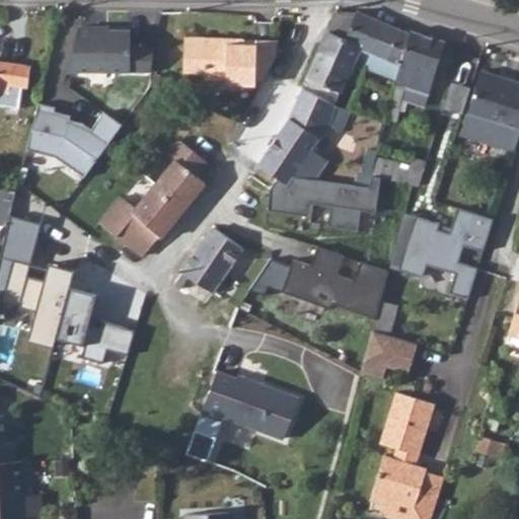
[(367,66),(375,48),(347,34),(356,11),(337,11),(319,50),(353,63),(354,61),(367,66)]
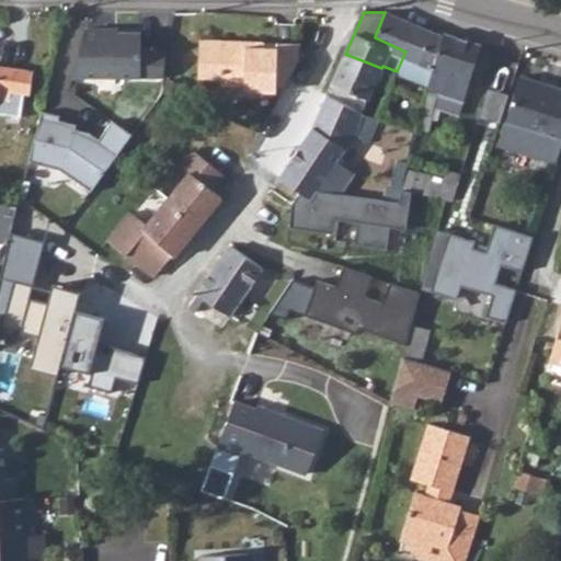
[(428,86),(444,38),(442,37),(385,12),(375,37),(405,52),(397,71),(427,84),(428,86)]
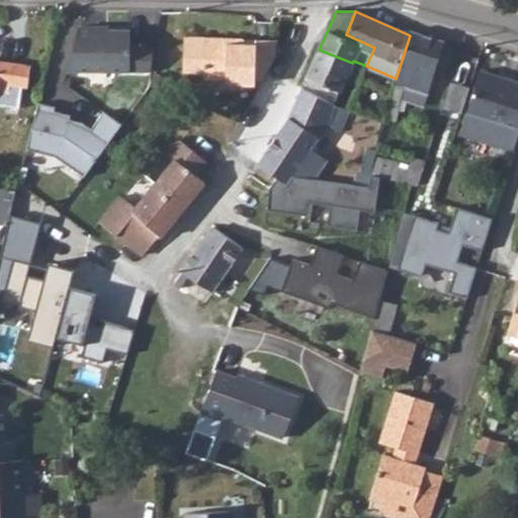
[(93,28),(79,25),(69,71),(153,72),(156,48),(132,48),(133,29),(93,28)]
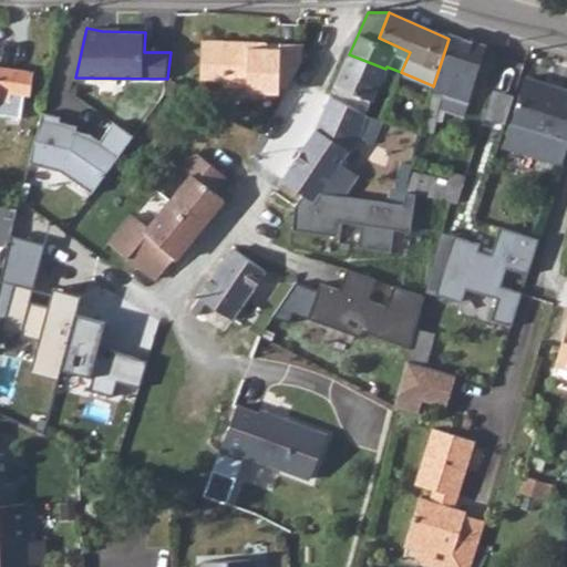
[(465,116),(486,44),(449,33),(446,38),(449,39),(433,86),(432,85),(420,130),(433,132),(439,106),(465,116)]
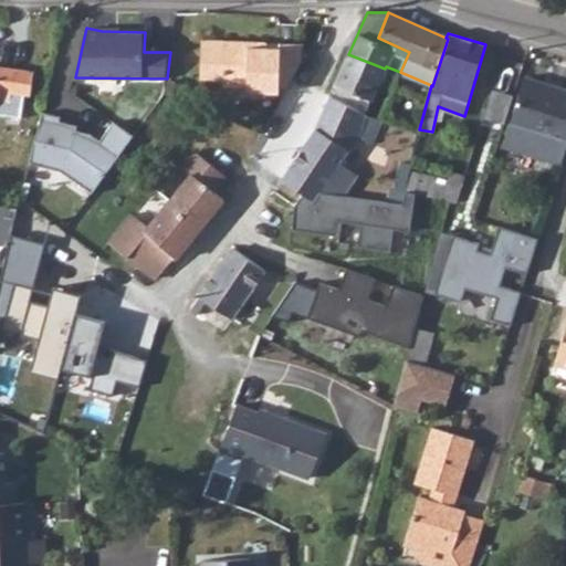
[(303,60),(304,48),(266,46),(266,41),(224,40),(202,39),(200,73),(222,75),(222,85),(247,86),(247,92),(279,93),(279,86),(287,86),(303,60)]
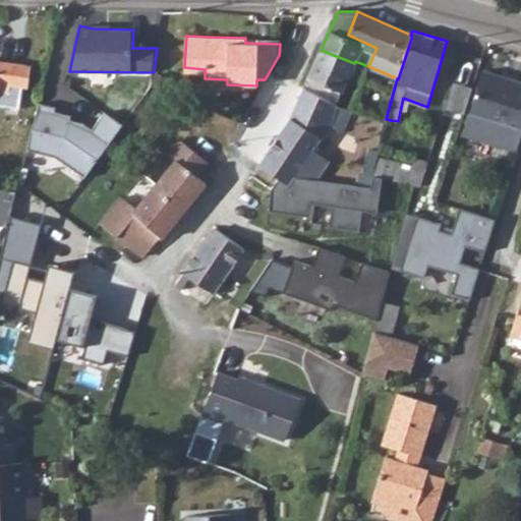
[(351,110),(368,66),(355,61),(354,63),(321,50),(304,88),(323,97),(336,106),(348,109),(351,110)]
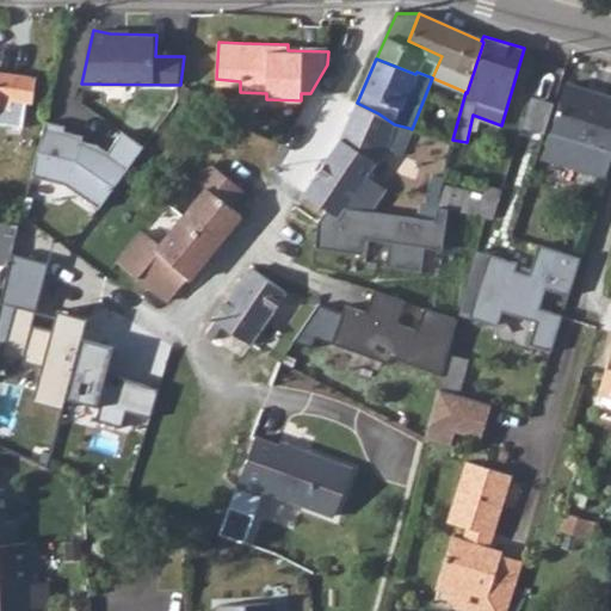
[(31,102),(35,78),(0,72),(0,122),(23,125),(26,100),(31,102)]
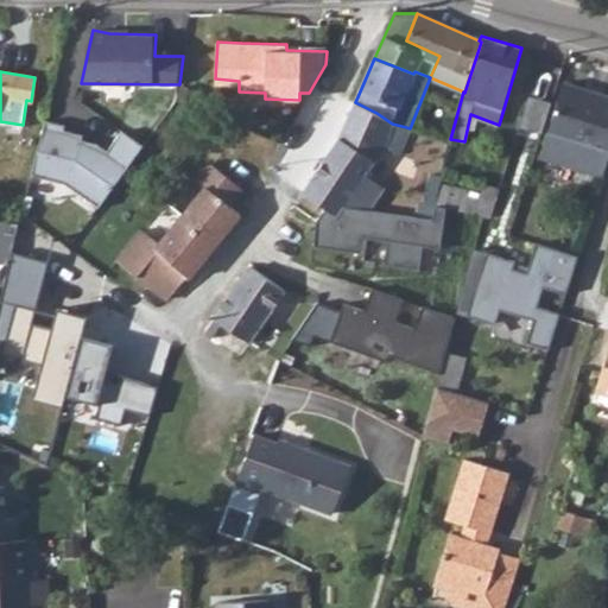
[(539,158),(602,177),(607,158),(607,96),(605,95),(603,99),(562,86),(539,158)]
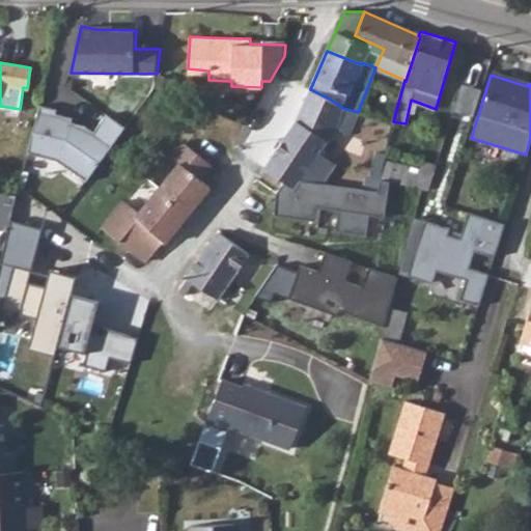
[(465,82),(456,108),(478,114),(485,88),(465,82)]
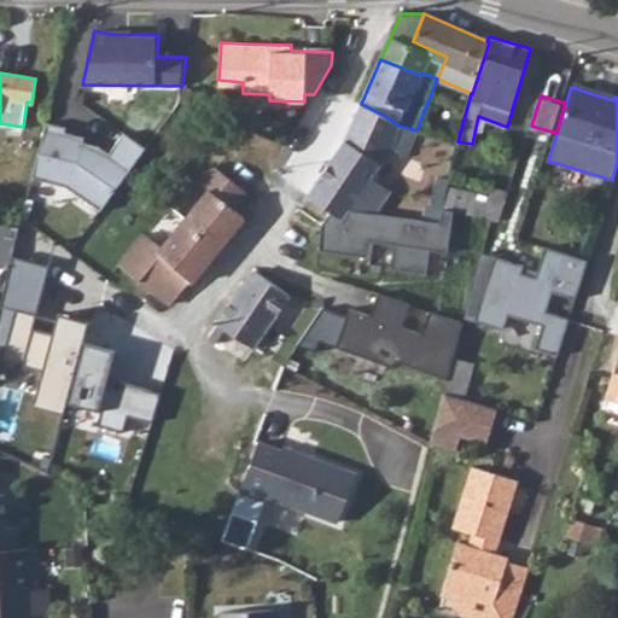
[(408,147),(413,129),(398,126),(383,115),(361,104),(345,140),(307,194),(340,220),(349,208),(375,213),(391,191),(372,176),(395,146),(408,147)]
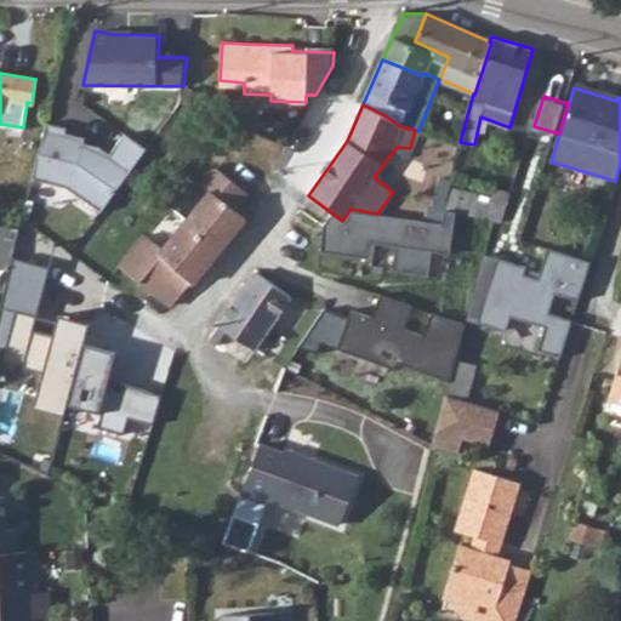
[(46,123),(33,178),(70,188),(102,212),(148,149),(125,134),(110,154),(98,146),(84,142),(85,137),(66,132),(67,127),(46,123)]
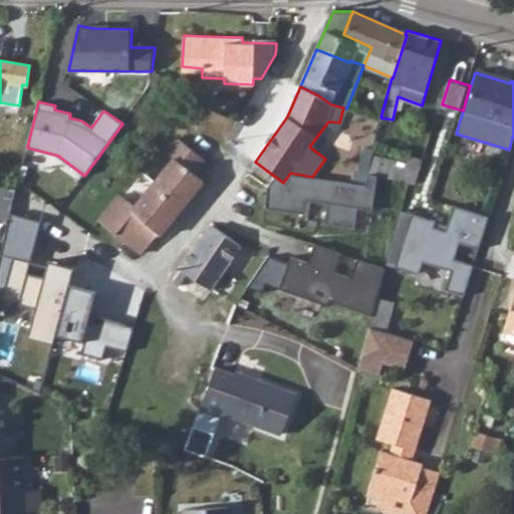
[(142,253),(203,181),(194,173),(205,160),(179,137),(166,151),(174,158),(135,206),(119,194),(99,221),(142,253)]
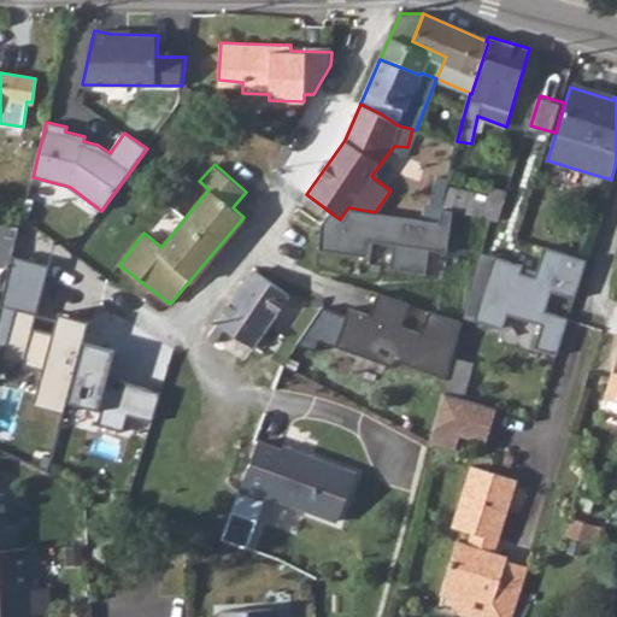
[(439,223),(442,207),(446,187),(447,182),(438,180),(430,209),(424,206),(422,219),(439,223)]
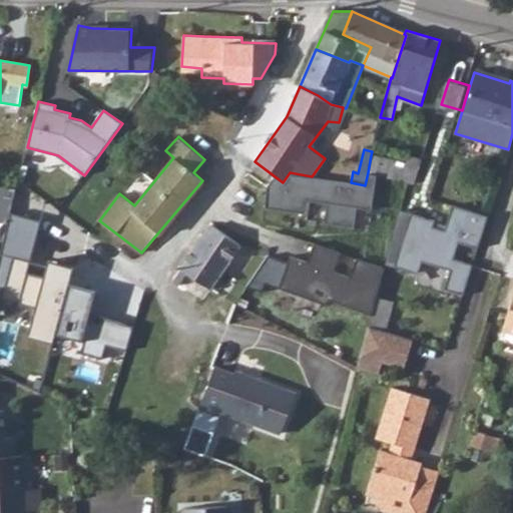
[(415,182),(421,158),(409,154),(406,164),(371,155),(368,172),(373,173),(415,182)]
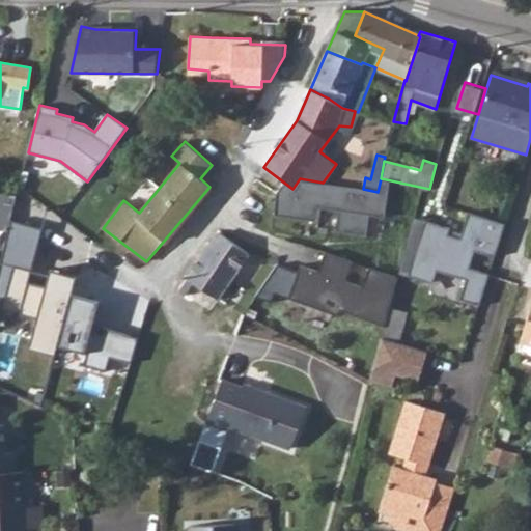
[(384,217),(386,179),(381,178),(378,192),(323,183),(300,178),(292,189),(277,183),(273,192),(271,214),(318,220),(319,208),(336,211),(333,231),(365,236),(366,216),(384,217)]
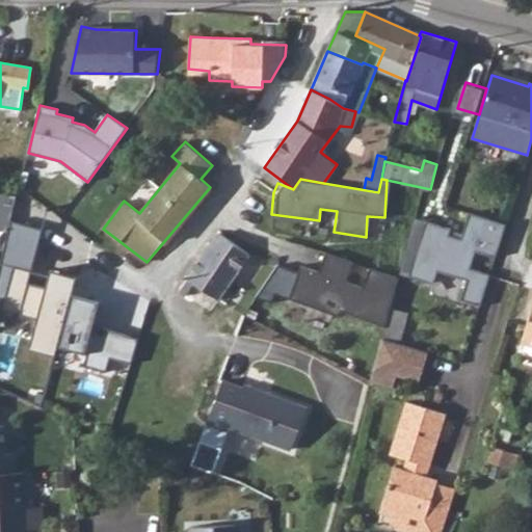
[(0,229),(8,230),(18,195),(0,193),(0,229)]
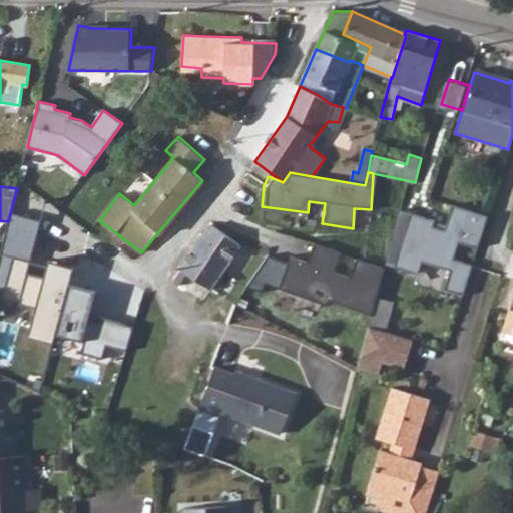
[(461,293),(486,216),(447,204),(442,228),(431,226),(432,219),(398,210),(384,267),(417,272),(420,262),(447,269),(440,287),(461,293)]
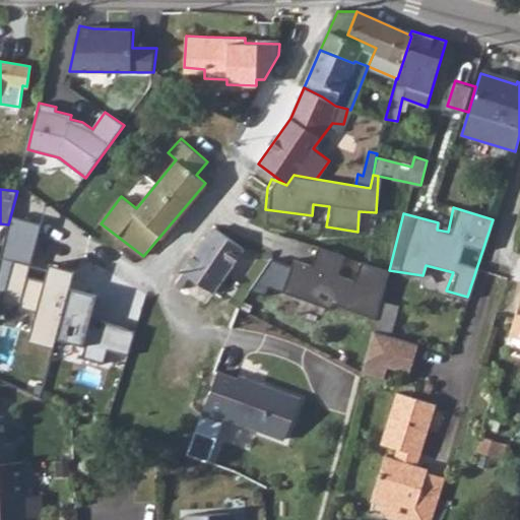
[(29,337),(53,343),(72,270),(52,265),(47,283),(24,277),(39,224),(15,218),(0,275),(0,301),(37,311),(29,337)]
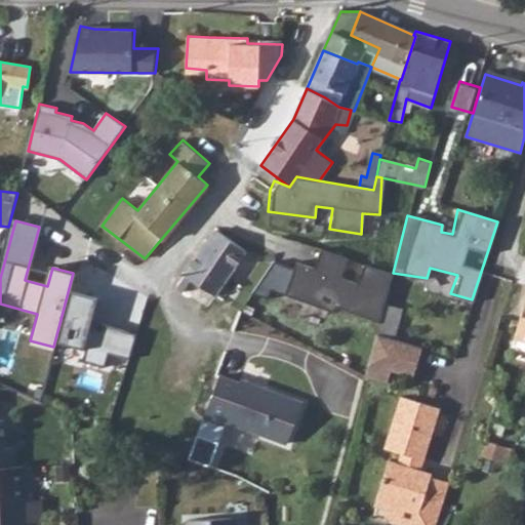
[(208,307),(246,251),(215,229),(197,255),(177,287),(208,307)]
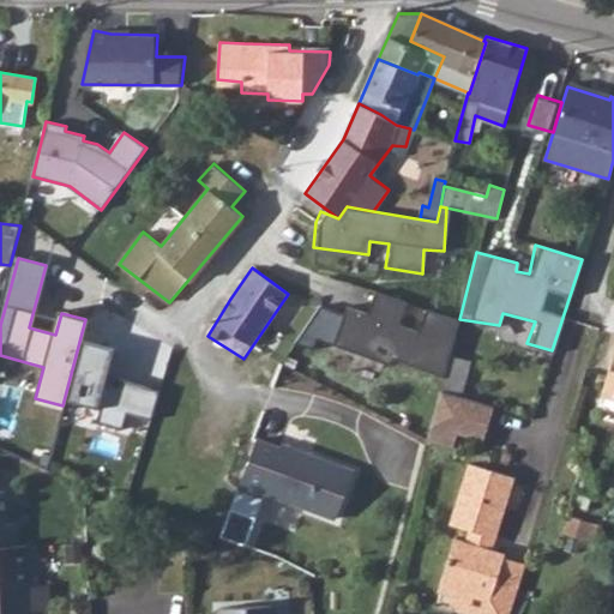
[(392,359),(444,377),(450,355),(459,319),(426,307),(419,330),(399,324),(408,301),(375,290),(367,313),(347,306),(344,314),(320,306),(294,344),(313,350),(317,339),(390,366),(392,359)]
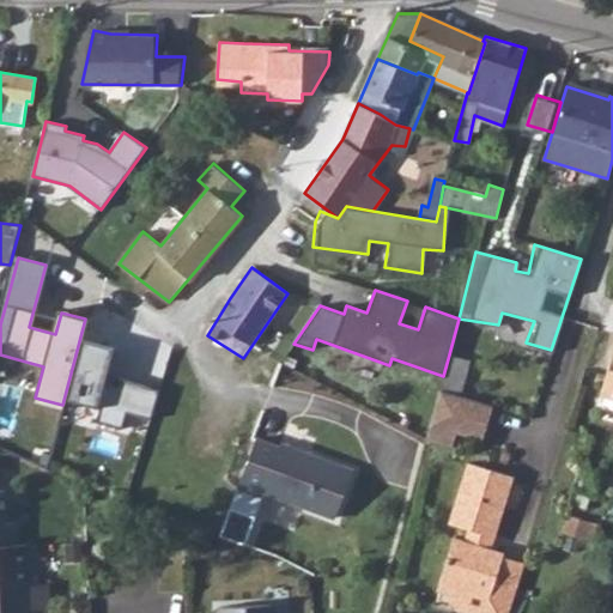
[(149,418),(157,388),(121,378),(117,388),(105,384),(114,351),(82,343),(67,396),(104,406),(101,418),(122,424),(126,412),(149,418)]
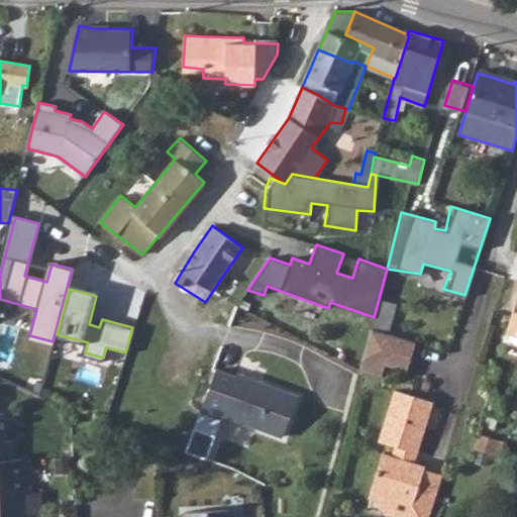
[(516,298),(507,330),(516,332),(516,298)]
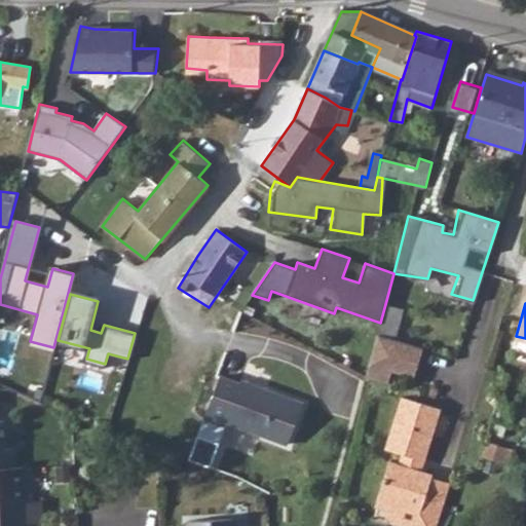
[(395,339),(404,309),(385,304),(380,323),(377,334),(395,339)]
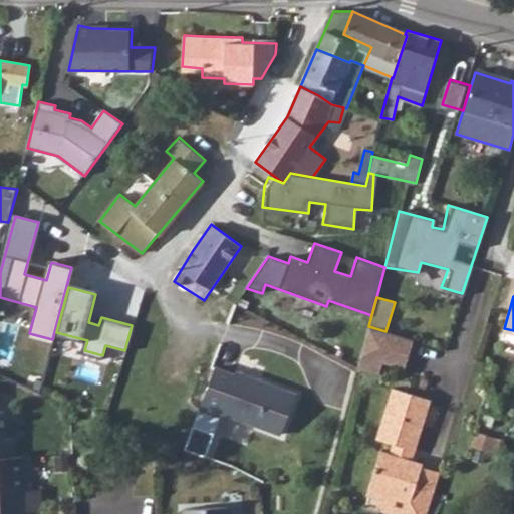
[(386,331),(368,326),(358,367),(379,374),(382,362),(400,367),(409,339),(386,331)]
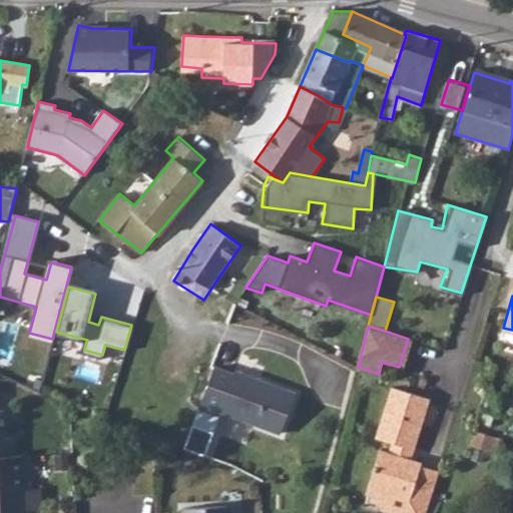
[(399,367),(404,369),(413,340),(408,339),(399,367)]
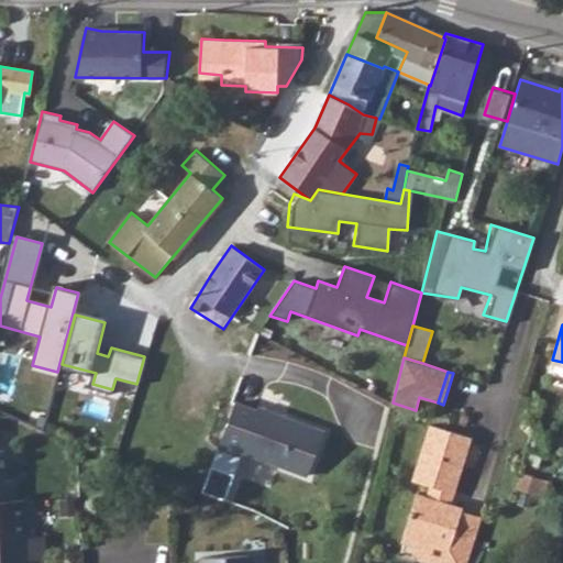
[(257,456),(274,416),(235,401),(219,449),(242,456),(243,452),(257,456)]
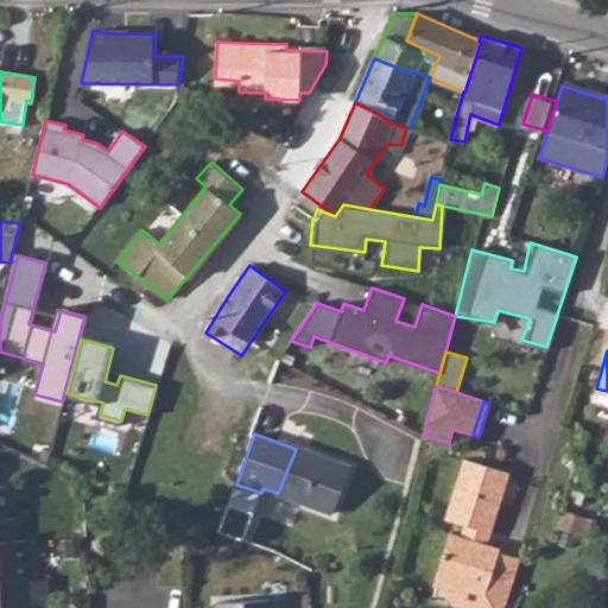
[(278,493),(331,514),(349,466),(306,450),(305,453),(296,449),(278,493)]
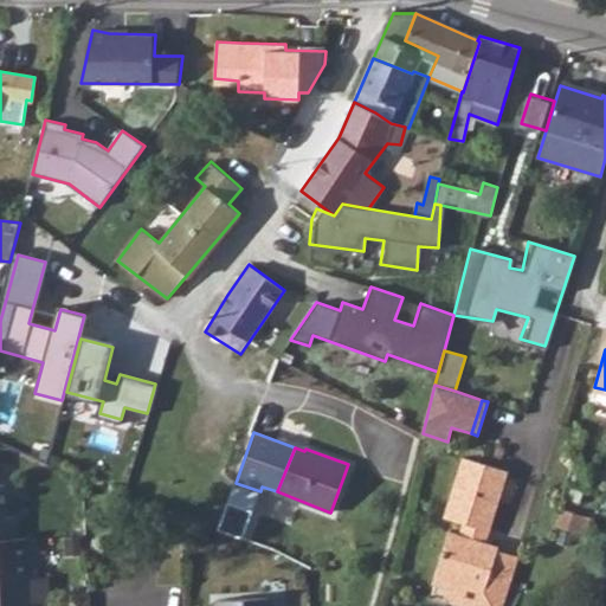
[(507,595),(519,556),(497,550),(498,547),(487,543),(509,472),(463,458),(445,519),(464,524),(461,535),(450,532),(436,577),(453,582),(447,601),(463,605),(464,605),(470,587),(485,592),(487,588),(507,595)]
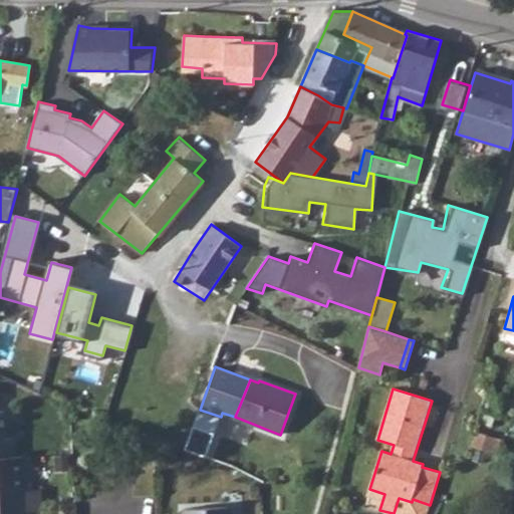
[(0,455),(13,455),(12,437),(6,437),(5,410),(0,409),(0,455)]
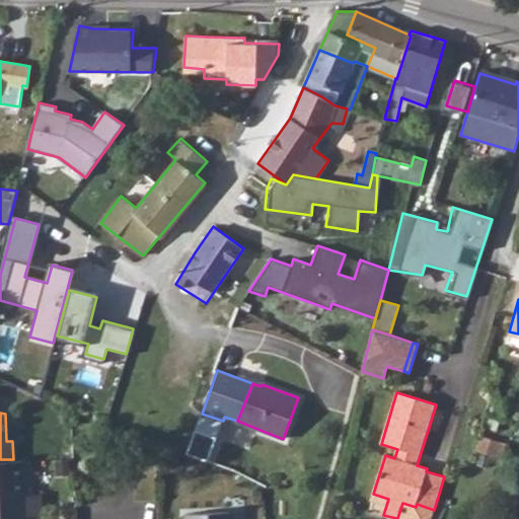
[(187,454),(208,461),(216,437),(196,430),(187,454)]
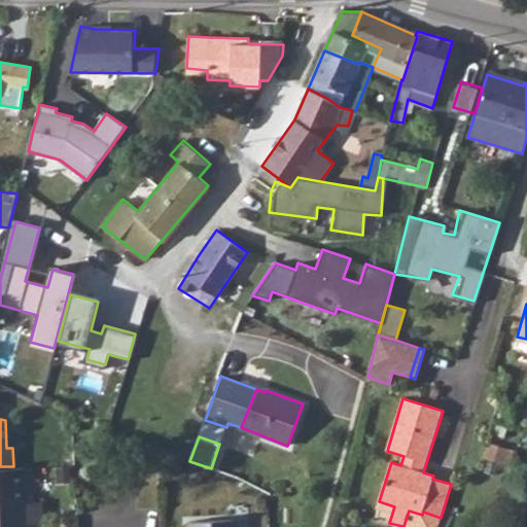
[(29,502),(27,466),(13,466),(0,466),(0,526),(42,526),(42,502),(29,502)]
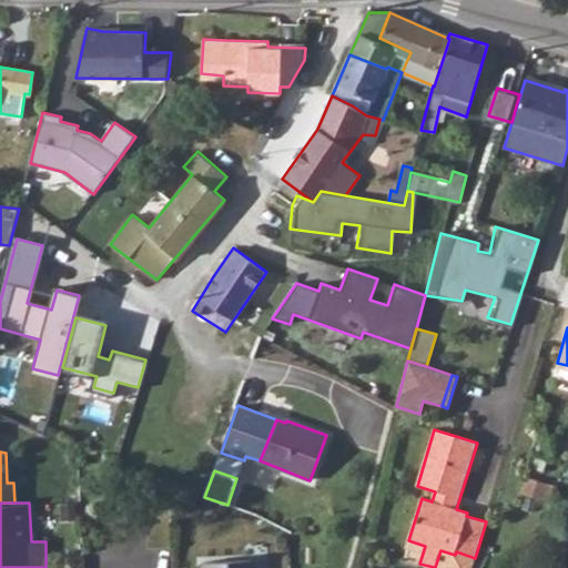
[(435,567),(472,567),(475,558),(456,551),(455,555),(440,550),(435,567)]
